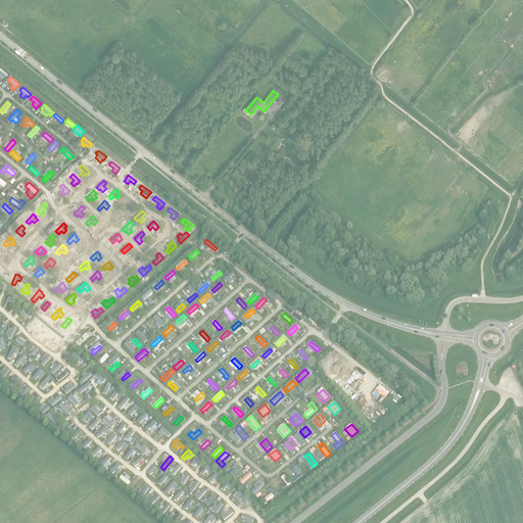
[(199,459),(199,458),(196,456),(191,464),(194,466),(196,463),(199,465),(201,461),(199,459)]
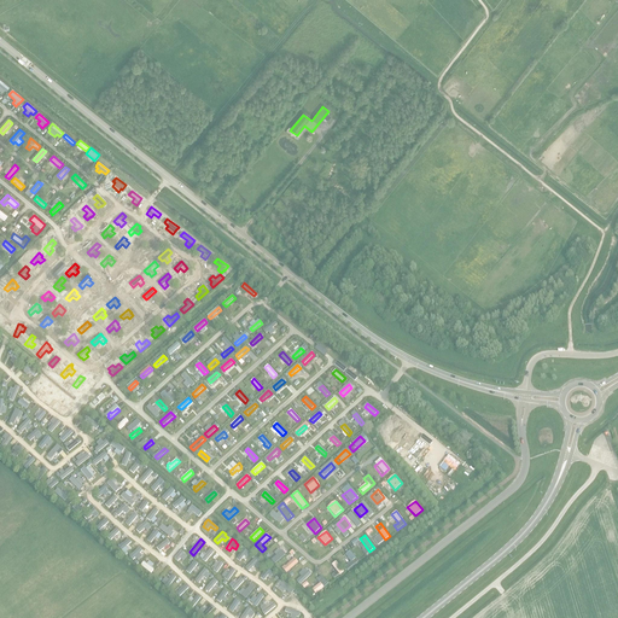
[(205,563),(214,552),(210,548),(204,555),(202,554),(199,557),(202,559),(205,563)]
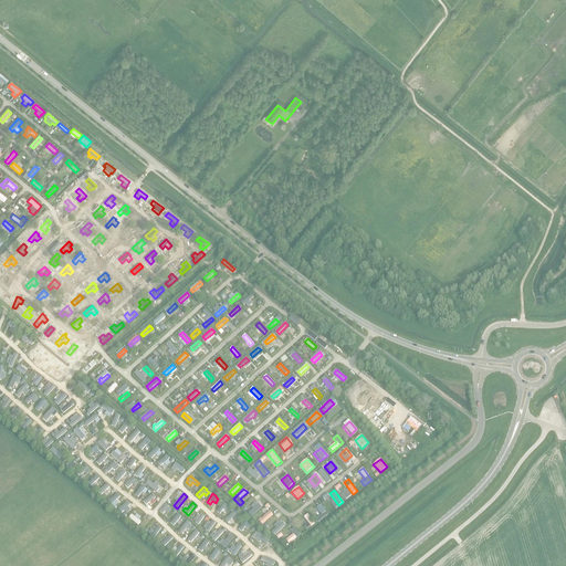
[(227,511),(229,506),(223,502),(217,511),(220,514),(223,509),(227,511)]
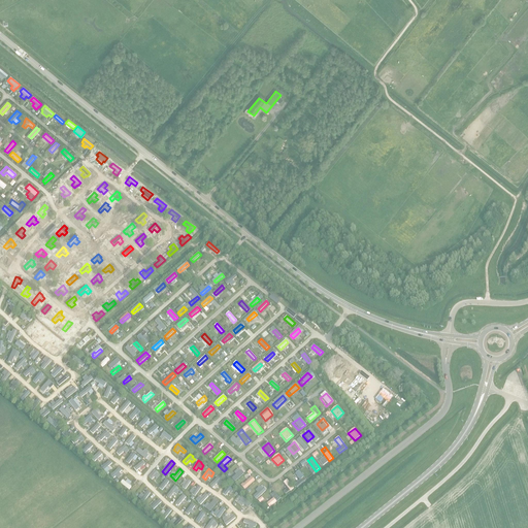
[(231,479),(235,482),(244,473),(241,470),(240,471),(238,469),(234,472),(236,474),(231,479)]
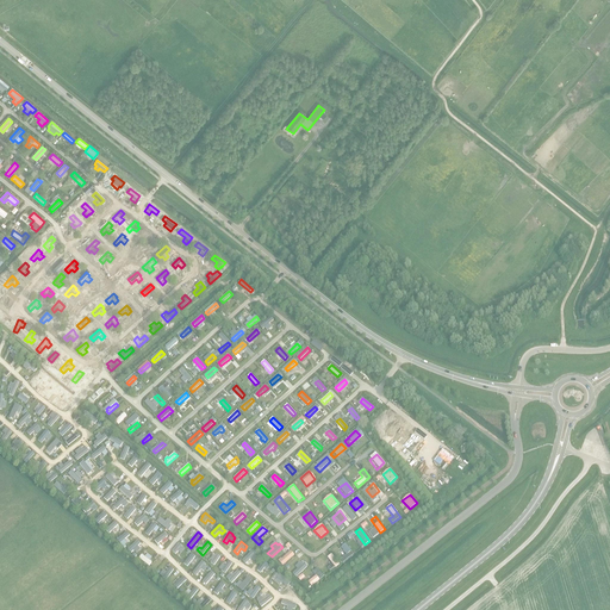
[(349,558),(353,554),(343,542),(340,546),(349,558)]
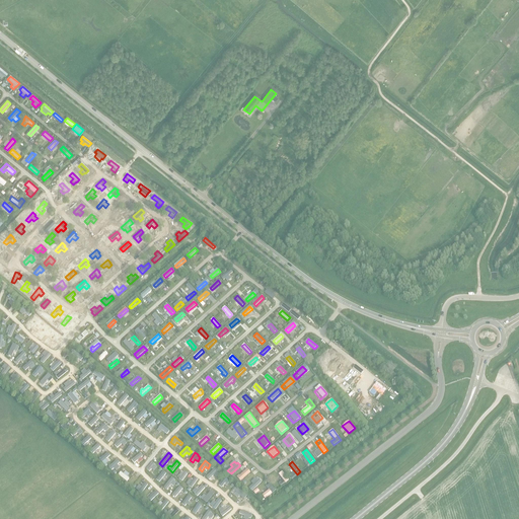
[(154,465),(155,464),(152,462),(146,468),(149,471),(151,468),(154,470),(157,467),(154,465)]
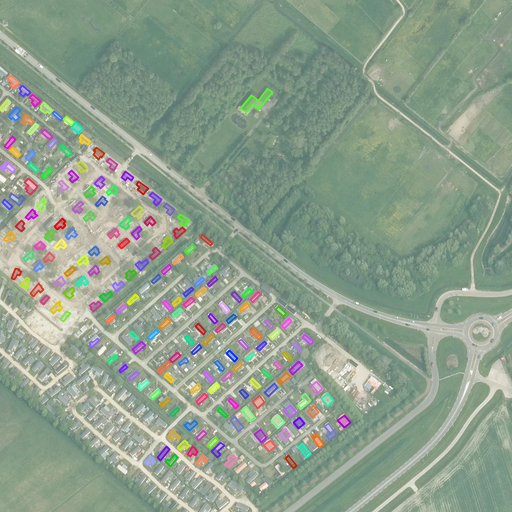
[(214,466),(215,464),(212,461),(203,470),(206,473),(210,469),(213,471),(216,468),(214,466)]
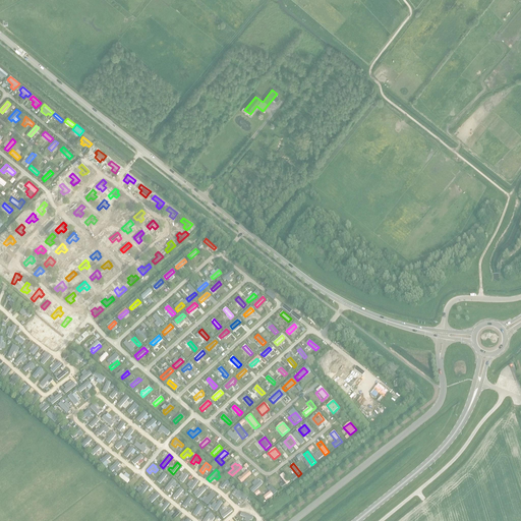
[(248,471),(238,479),(241,483),(251,474),(248,471)]
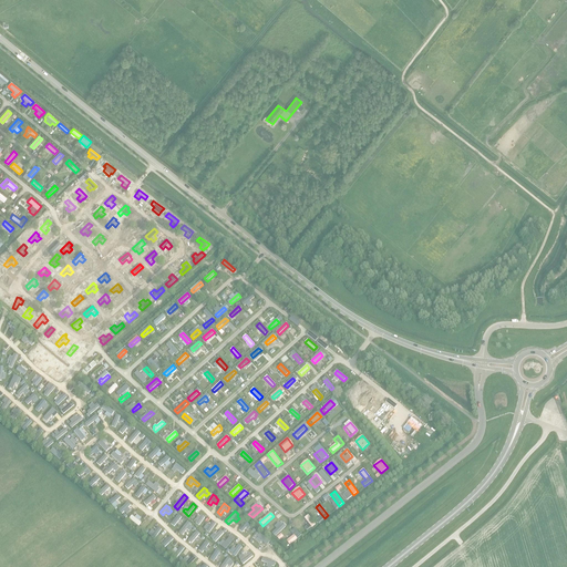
[(174,526),(182,517),(178,514),(171,524),(174,526)]
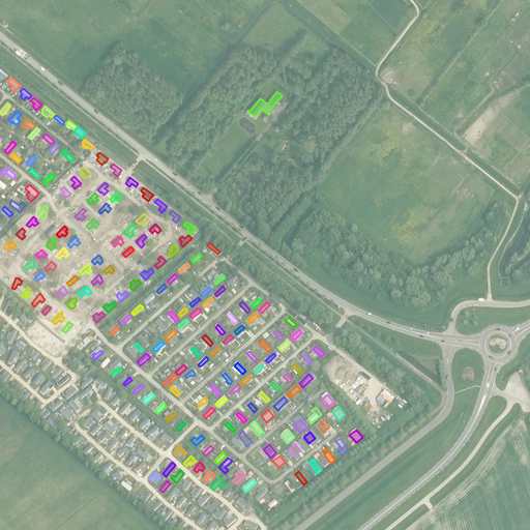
[(186,492),(192,483),(188,481),(183,490),(186,492)]
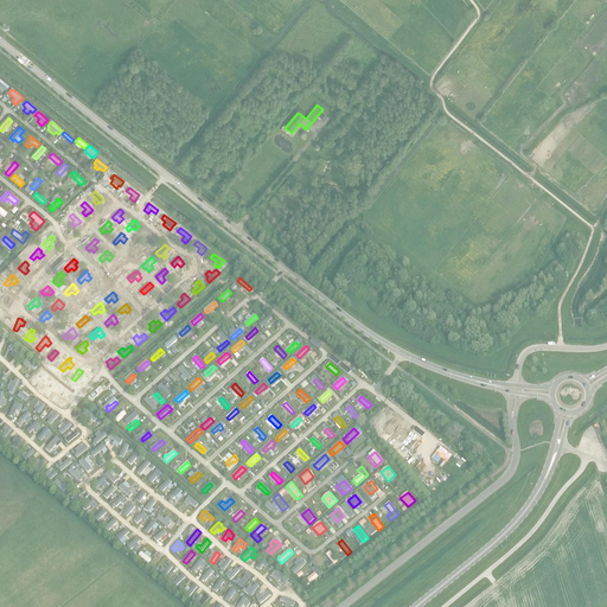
[(330,551),(326,555),(331,561),(326,566),(328,568),(333,564),(338,561),(330,551)]
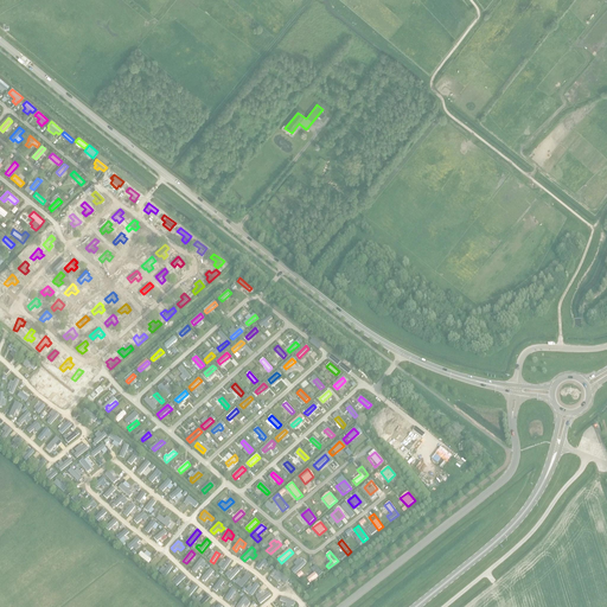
[(224,570),(231,560),(228,557),(224,563),(221,561),(218,566),(221,567),(221,568),(224,570)]
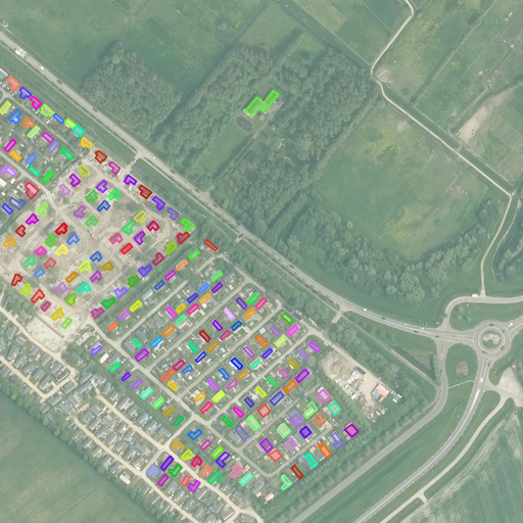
[(253,488),(256,491),(266,484),(262,480),(253,488)]
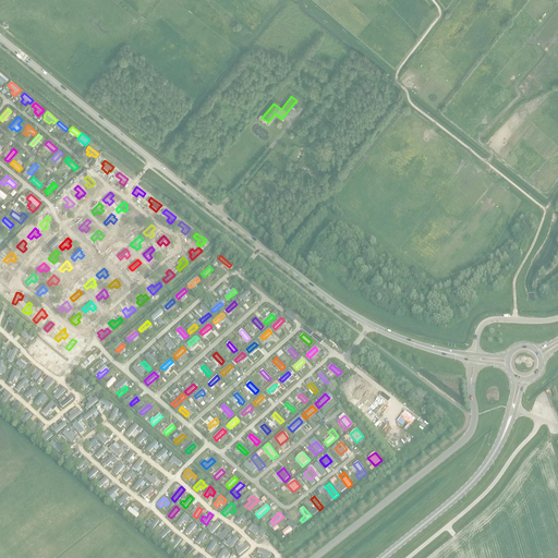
[(186,517),(187,516),(184,513),(176,524),(179,526),(184,521),(186,523),(190,519),(186,517)]
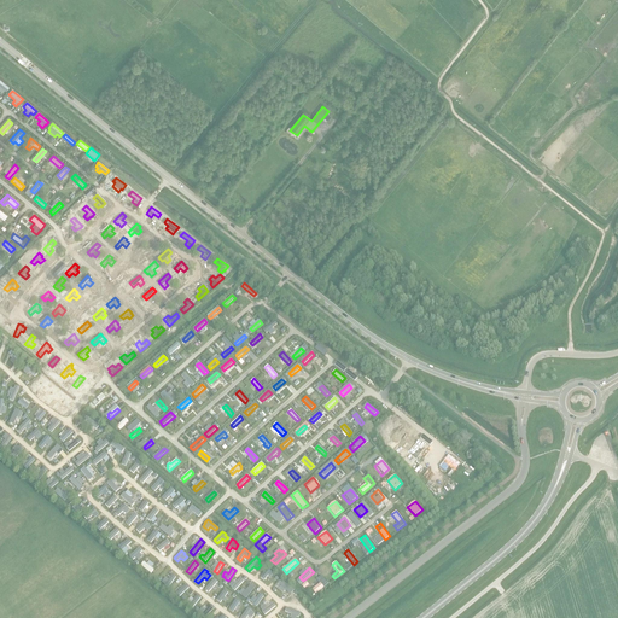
[(270,572),(270,571),(267,569),(260,577),(264,581),(268,575),(272,577),(273,573),(270,572)]
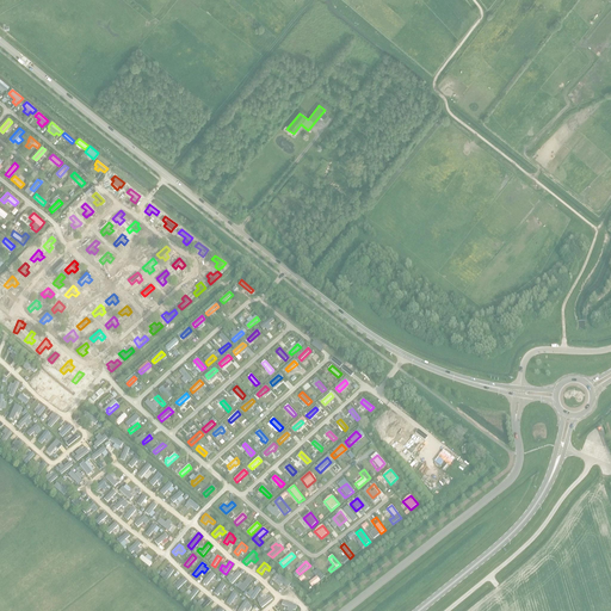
[(166,580),(173,571),(170,568),(166,573),(164,571),(160,575),(164,576),(162,578),(166,580)]
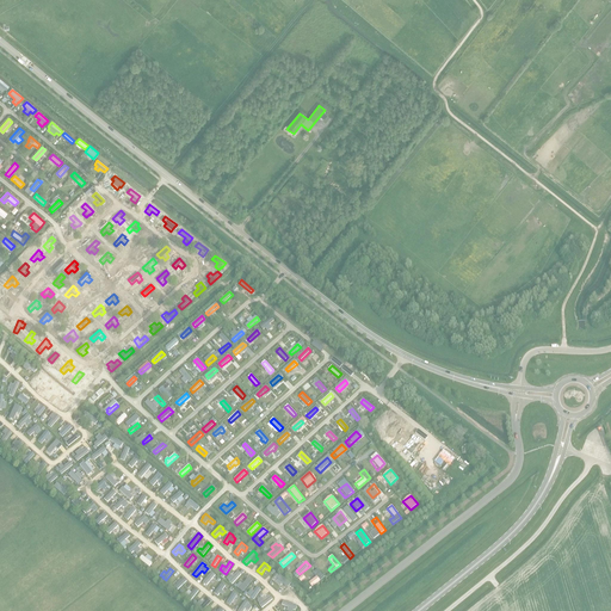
[(316,576),(309,582),(312,587),(323,578),(318,569),(313,573),(316,576)]
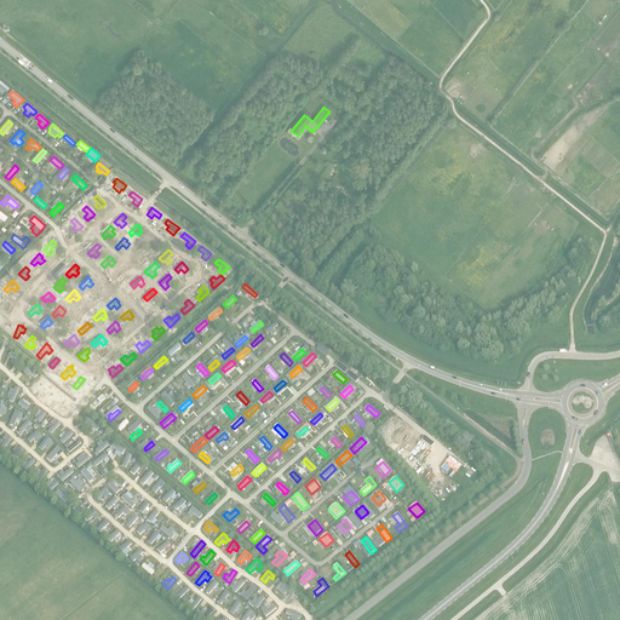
[(235,592),(245,583),(241,579),(236,585),(234,583),(230,586),(233,590),(235,592)]
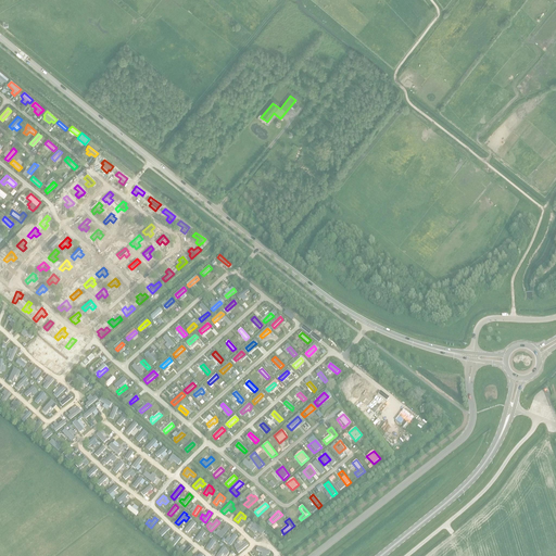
[(196,523),(192,520),(185,530),(188,533),(192,528),(196,530),(199,526),(196,523)]
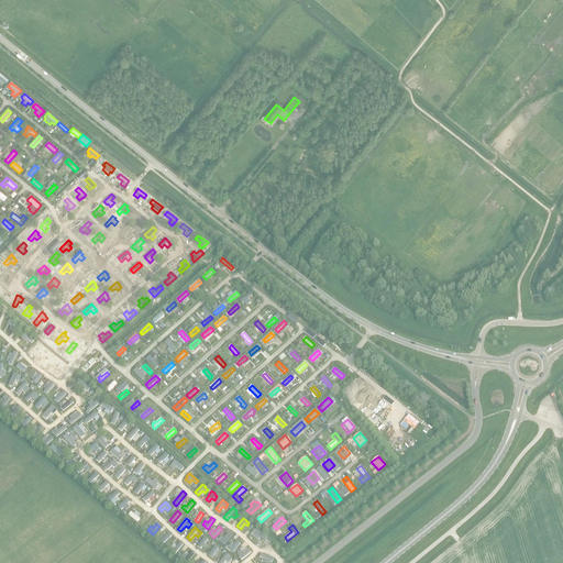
[(265,541),(267,538),(257,529),(254,532),(256,534),(254,537),(258,540),(261,537),(265,541)]
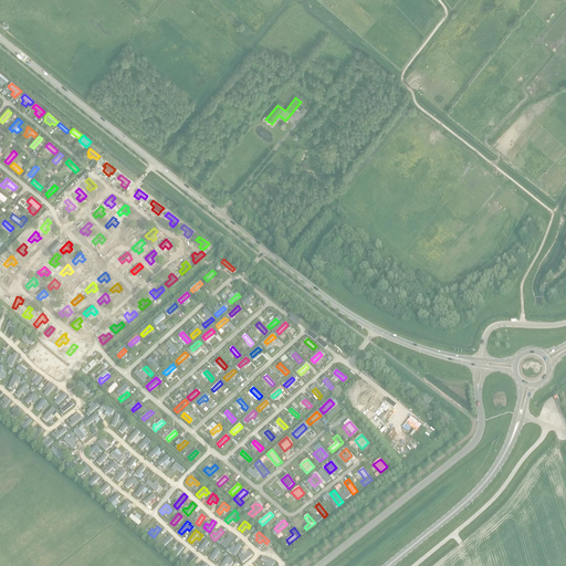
[(164,546),(173,538),(170,535),(161,544),(164,546)]
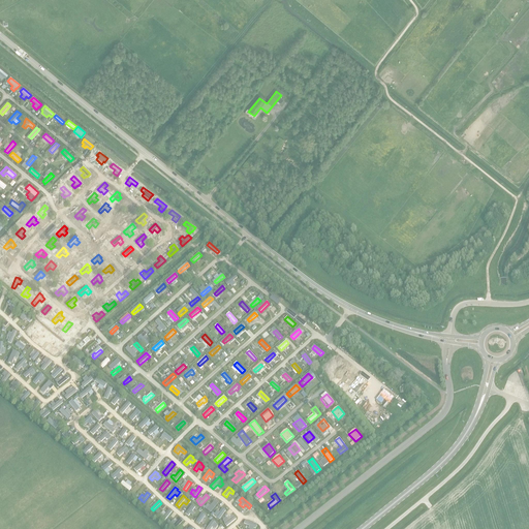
[(210,512),(218,503),(215,500),(210,506),(208,504),(205,507),(210,512)]
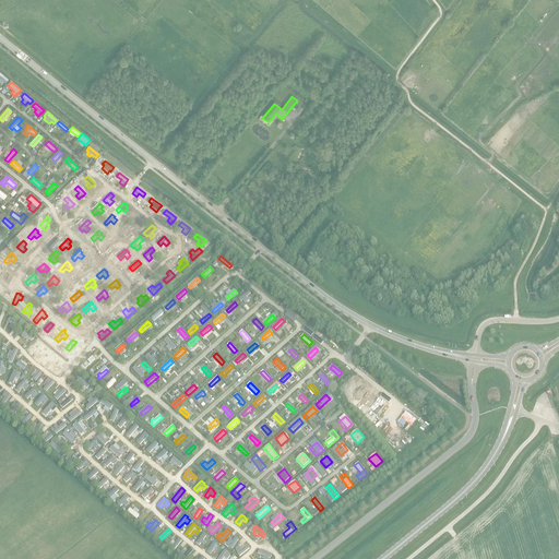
[(203,540),(206,536),(203,533),(195,543),(199,545),(201,543),(203,545),(205,543),(203,540)]
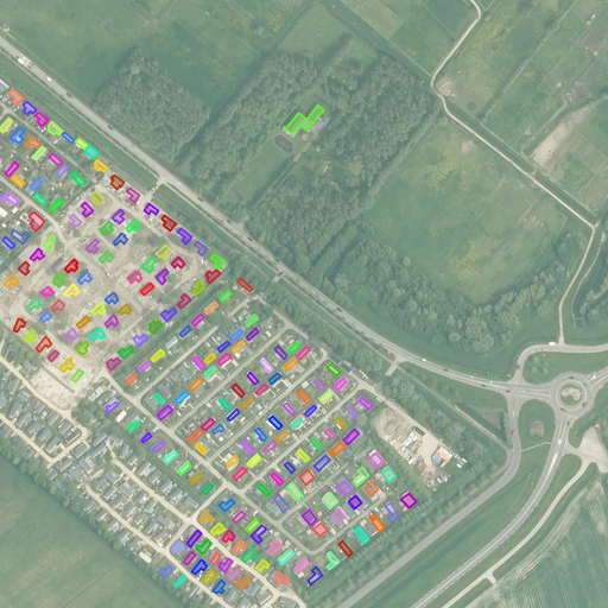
[(252,596),(260,587),(255,584),(252,589),(249,587),(246,591),(248,593),(248,594),(252,596)]
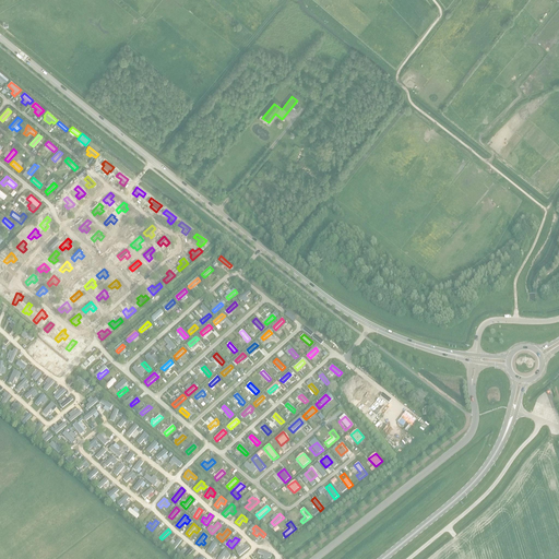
[(175,549),(181,540),(178,538),(175,543),(171,540),(168,544),(171,546),(171,547),(175,549)]
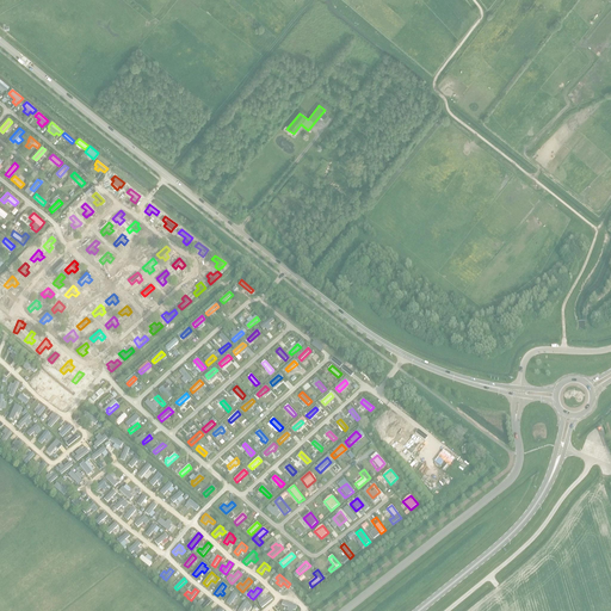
[(230,605),(238,596),(233,592),(226,603),(230,605)]
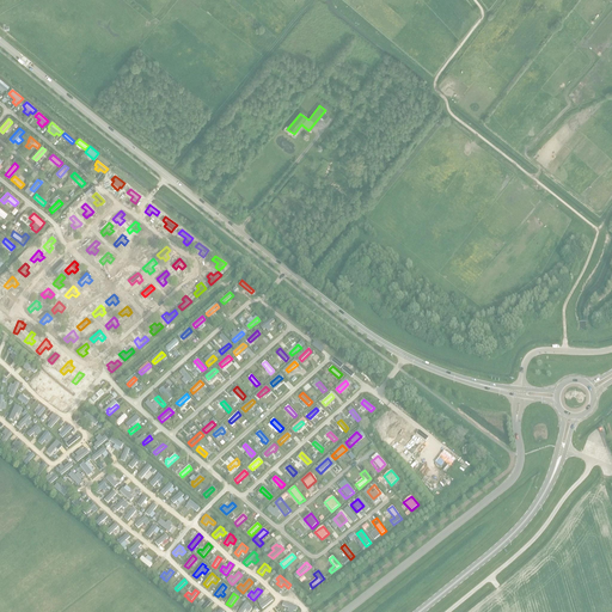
[(262,609),(273,600),(270,597),(264,601),(262,598),(257,601),(259,604),(259,605),(262,609)]
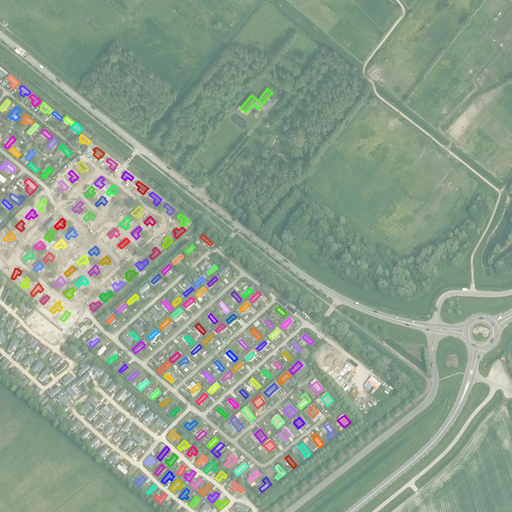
[(168,511),(177,504),(175,501),(170,506),(167,503),(164,507),(166,509),(168,511)]
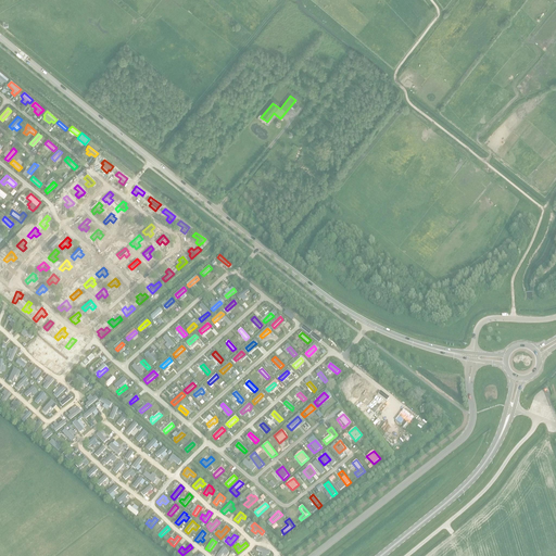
[(266,555),(267,555),(268,555),(270,552),(257,546),(256,550),(262,553),(261,555),(266,555)]
